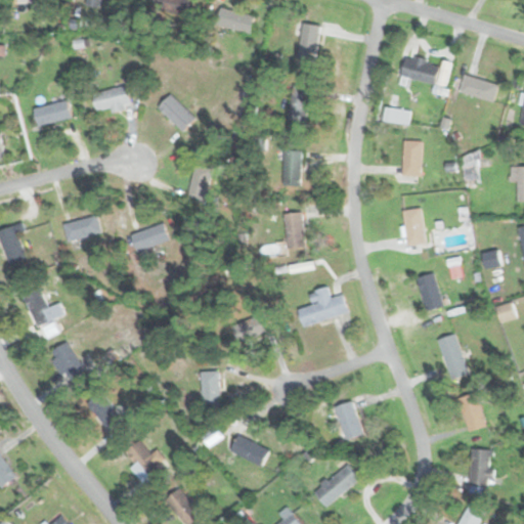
[(182,16),(186,0),(154,0),(151,8),(182,16)]
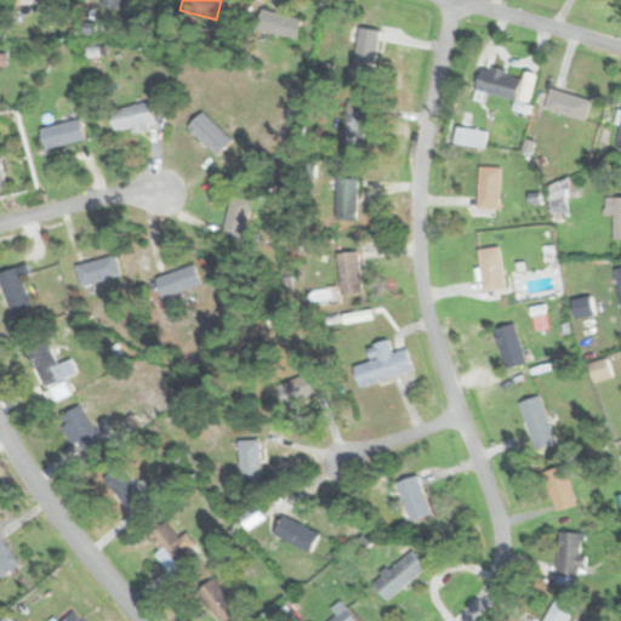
[(262,28),(297,38),(302,17),(267,9),(262,28)]
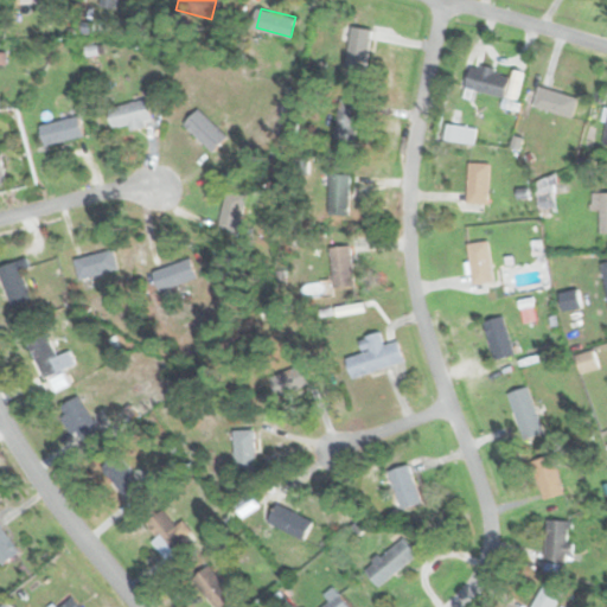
[(343,66),(364,71),(374,30),(352,25),(343,66)]
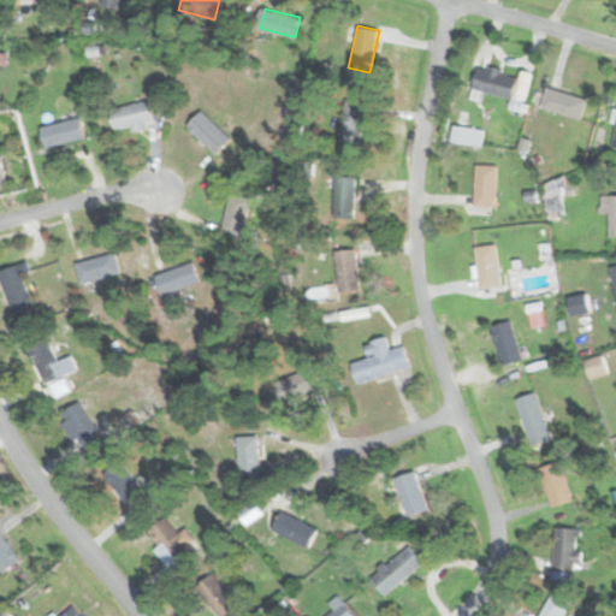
[(513,99),(519,75),(478,65),(472,88),(513,99)]
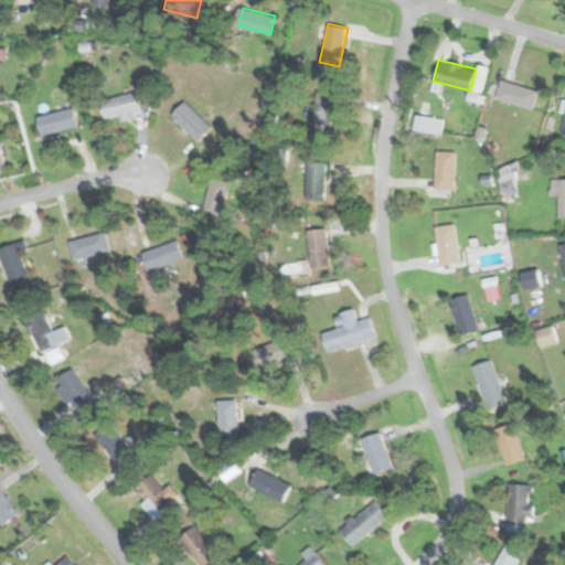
[(537,92),(503,80),(497,99),(531,110),(537,92)]
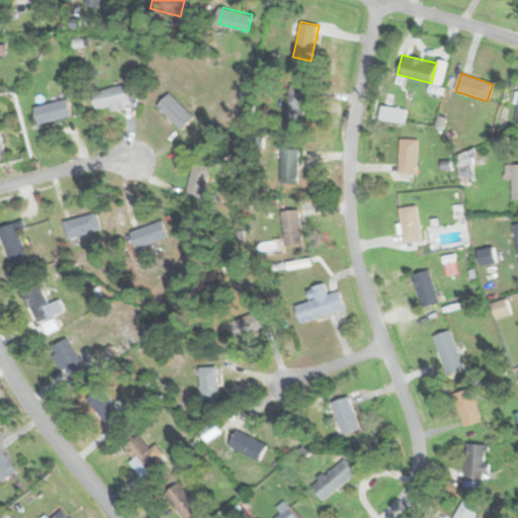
[(303,119),(307,85),(289,83),(285,118),(303,119)]
